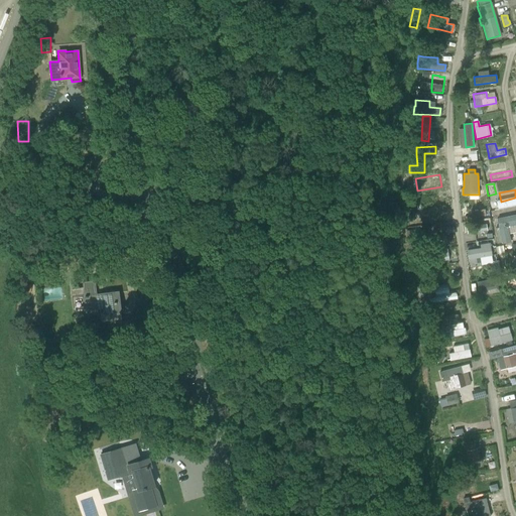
[(497,201),(489,203),(490,210),(498,209),(497,201)]
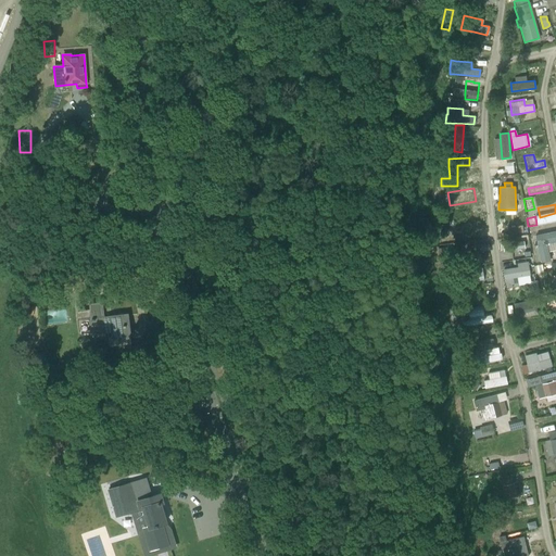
[(538,245),(534,245),(538,261),(541,260),(541,262),(551,261),(548,251),(555,249),(555,231),(535,236),(538,245)]
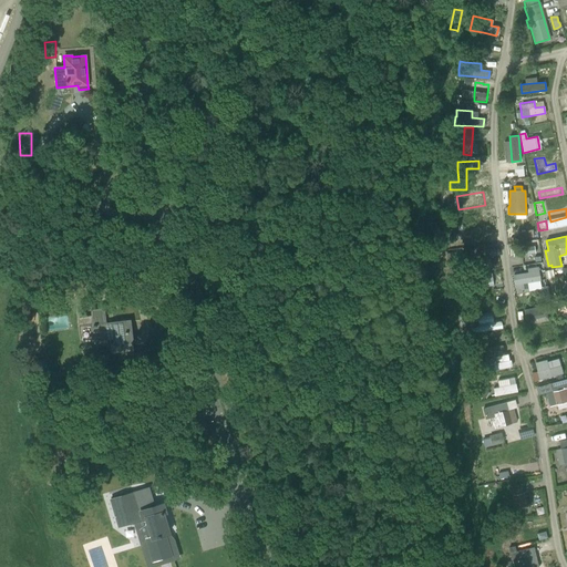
[(528,274),(514,276),(517,294),(528,291),(527,281),(539,279),(538,271),(539,271),(538,267),(527,268),(528,274)]
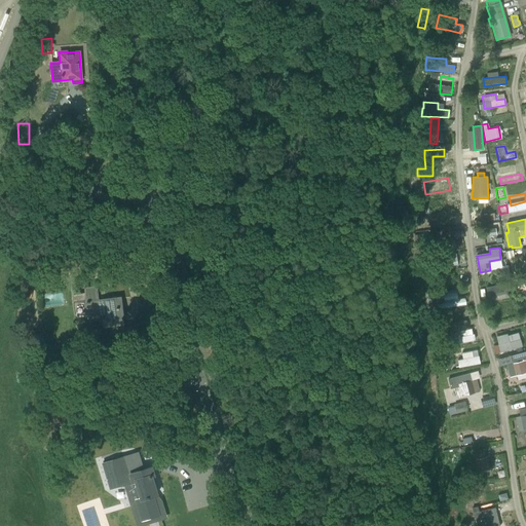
[(455,253),(429,258),(431,269),(457,264),(455,253)]
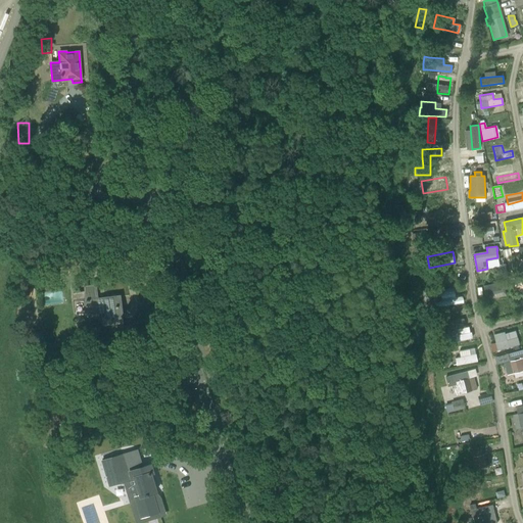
[(36,271),(22,271),(22,281),(36,281),(36,271)]
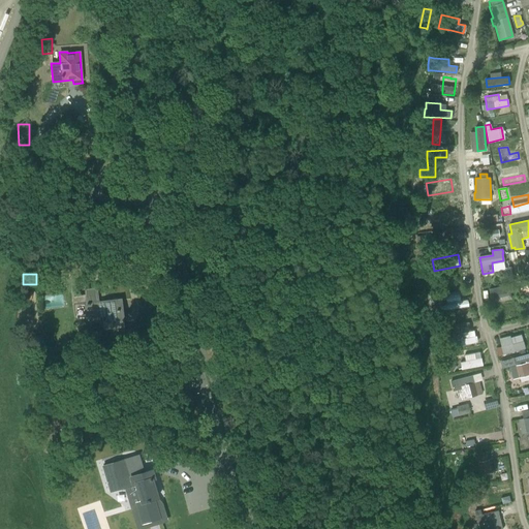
[(492,293),(509,290),(507,284),(490,287),(492,293)]
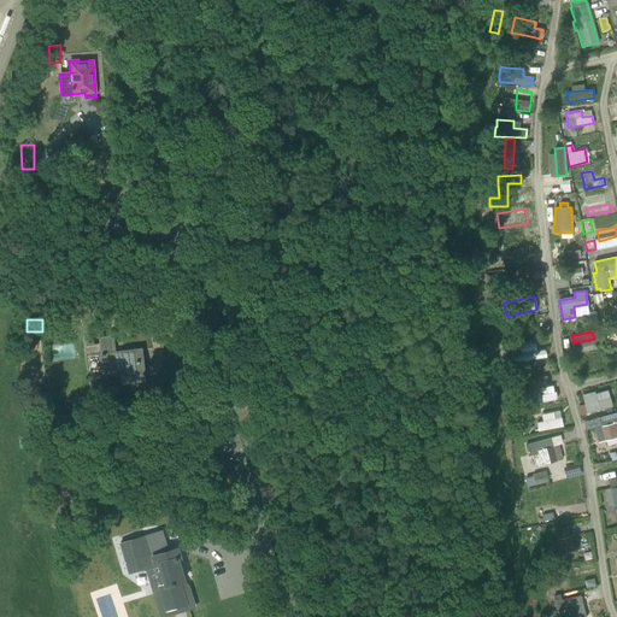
[(100,345),(86,346),(89,371),(123,366),(124,374),(121,375),(122,385),(146,381),(141,348),(115,352),(113,336),(100,338),(100,345)]
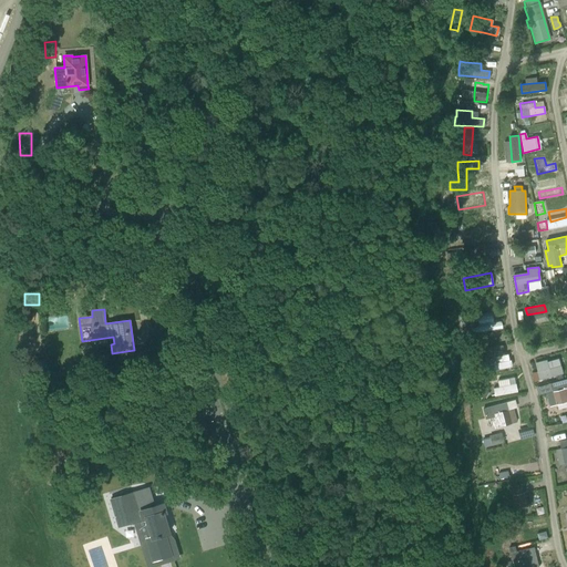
[(471,327),(472,333),(502,328),(498,312),(476,317),(477,325),(471,327)]
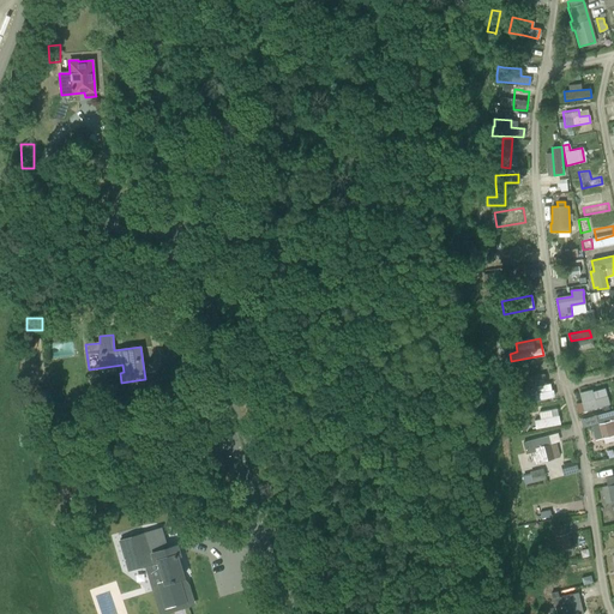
[(495,355),(501,354),(505,354),(504,343),(500,344),(494,344),(495,355)]
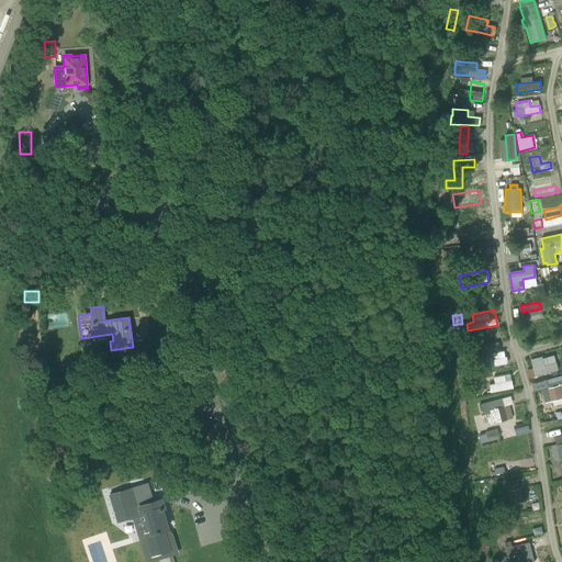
[(482,368),(506,363),(505,357),(504,357),(503,351),(481,356),(482,361),(481,361),(482,368)]
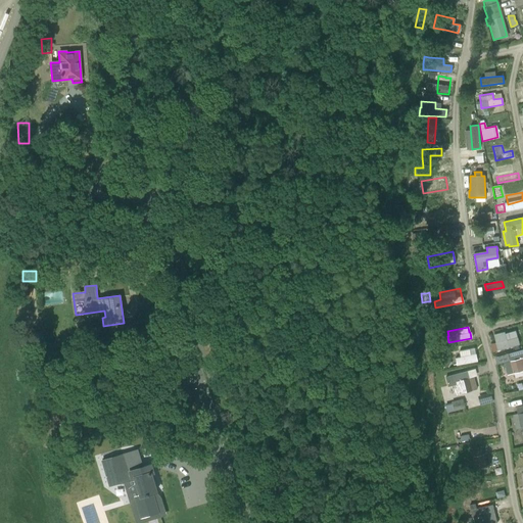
[(32,328),(28,332),(33,337),(37,332),(32,328)]
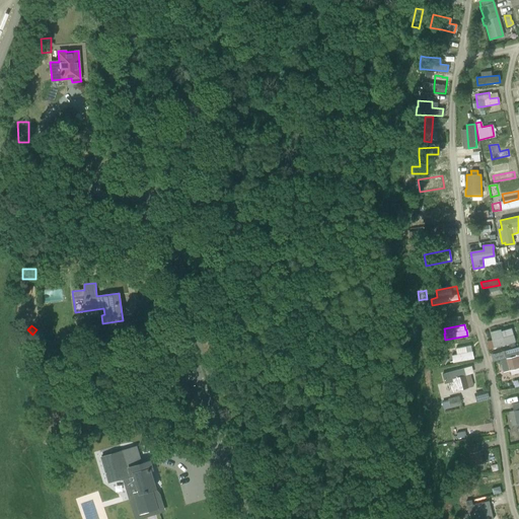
[(514,335),(503,338),(501,329),(490,331),(494,348),(516,342),(514,335)]
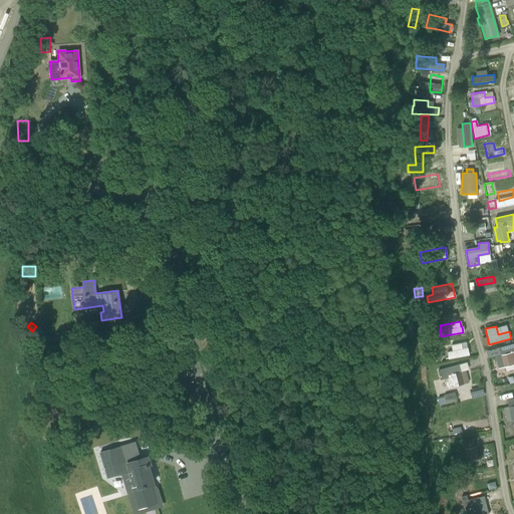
[(499,354),(494,356),(498,368),(513,363),(513,343),(498,347),(499,354)]
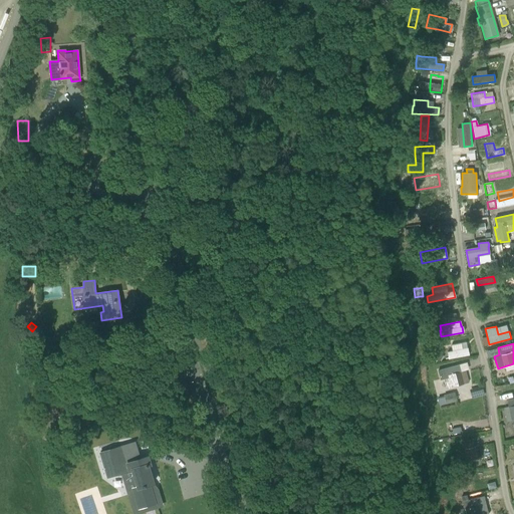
[(470,355),(469,348),(448,352),(450,359),(470,355)]
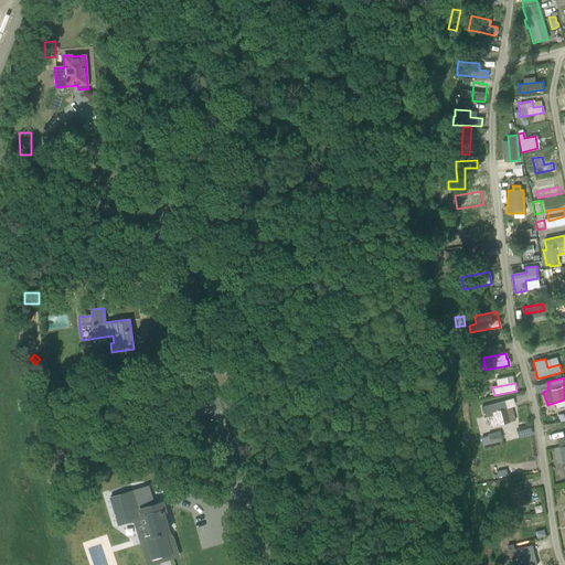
[(481,386),(476,394),(477,394),(480,397),(482,398),(483,396),(487,391),(481,386)]
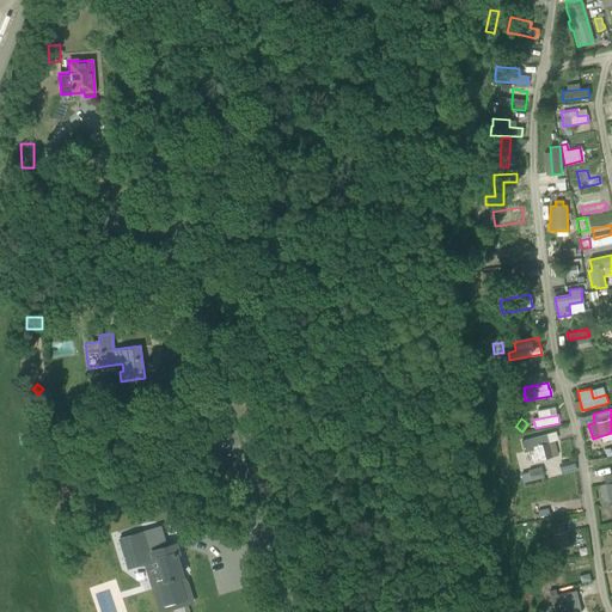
[(545,434),(521,441),(525,453),(530,452),(531,453),(533,463),(558,456),(555,441),(548,442),(545,434)]
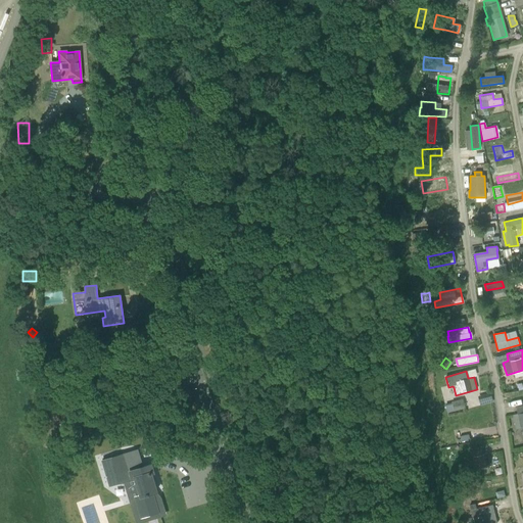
[(452,403),(454,412),(465,409),(463,398),(450,401),(452,403)]
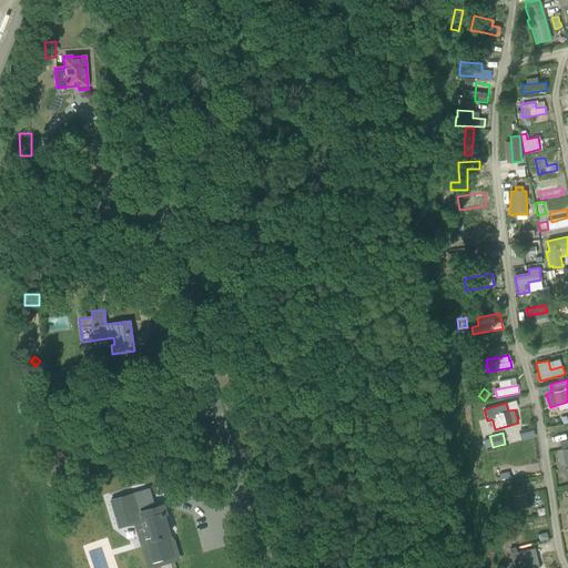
[(563,450),(557,452),(560,465),(565,464),(565,463),(567,462),(567,439),(560,442),(563,450)]
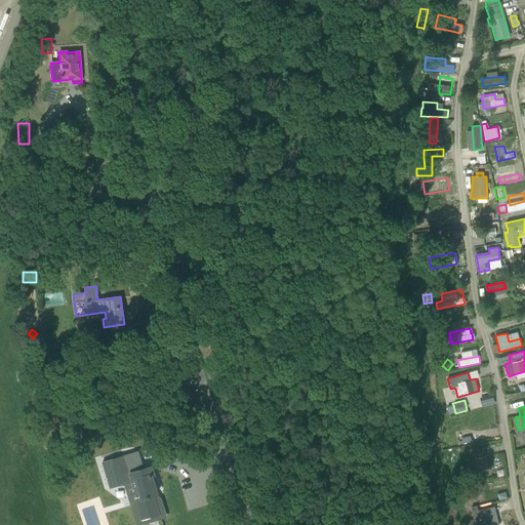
[(64,440),(63,448),(74,448),(74,440),(64,440)]
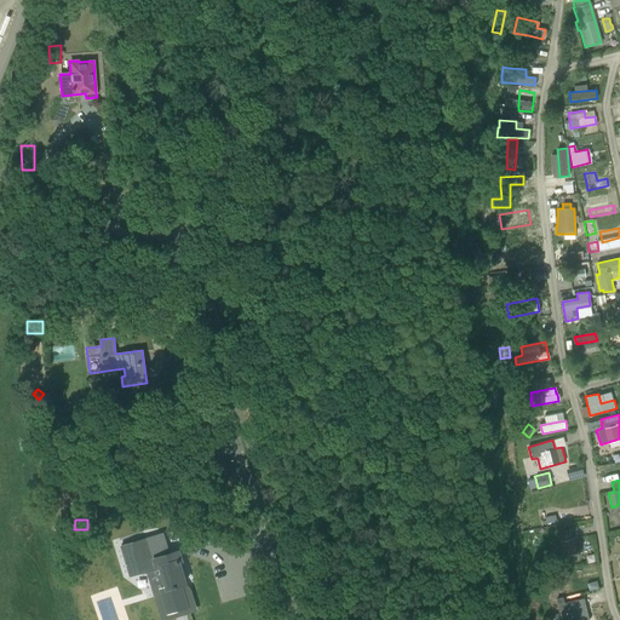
[(182,561),(179,551),(151,558),(145,538),(122,545),(131,575),(160,567),(166,587),(185,583),(179,561),(182,561)]
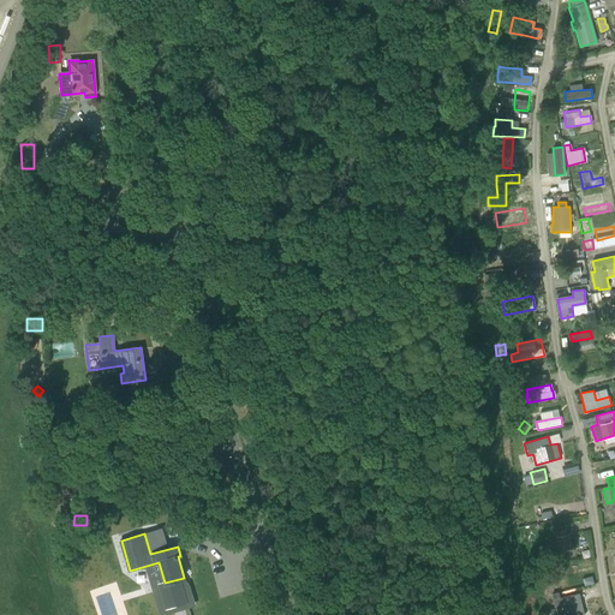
[(571,547),(575,545),(573,533),(550,538),(554,553),(572,549),(571,547)]
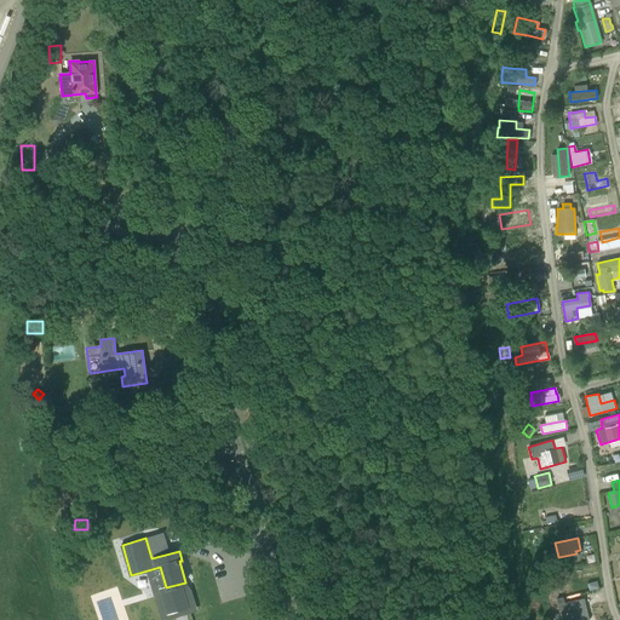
[(587,619),(585,607),(584,607),(579,609),(577,601),(564,603),(563,597),(557,600),(562,619),(587,619)]
